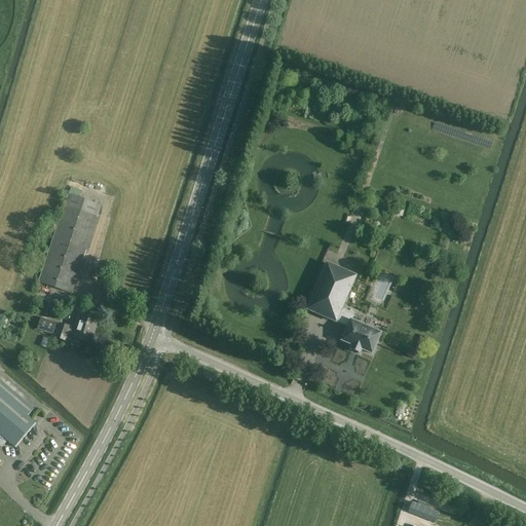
[(38,283),(72,294),(102,205),(65,192),(60,204),(64,205),(38,283)]
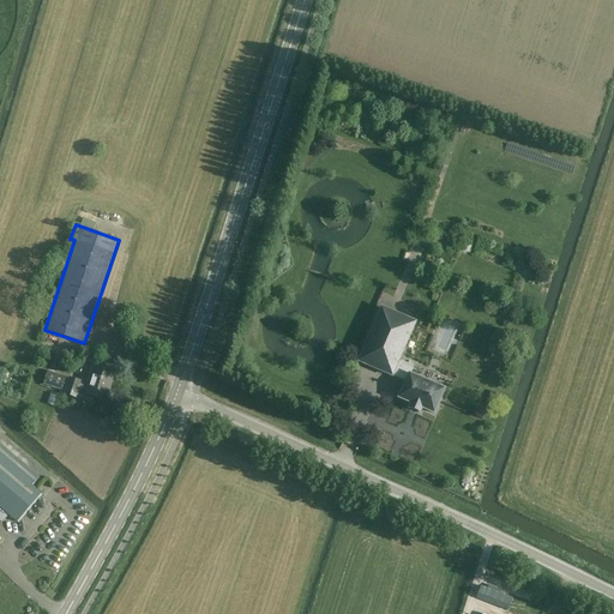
[(399,362),(417,323),(383,308),(360,362),(393,377),(396,372),(409,378),(399,398),(413,404),(410,409),(421,414),(423,408),(435,414),(446,390),(411,374),(414,368),(411,368),(411,366),(402,362),(401,363),(399,362)]
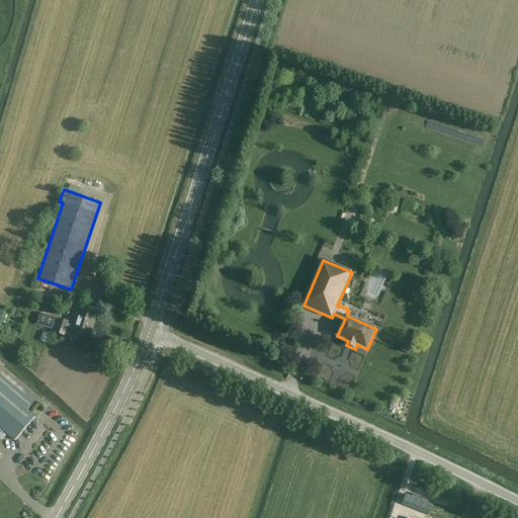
[(73,333),(88,338),(93,323),(94,324),(97,315),(81,310),(76,325),(70,323),(70,322),(58,318),(53,333),(66,337),(67,330),(73,332),(73,333)]
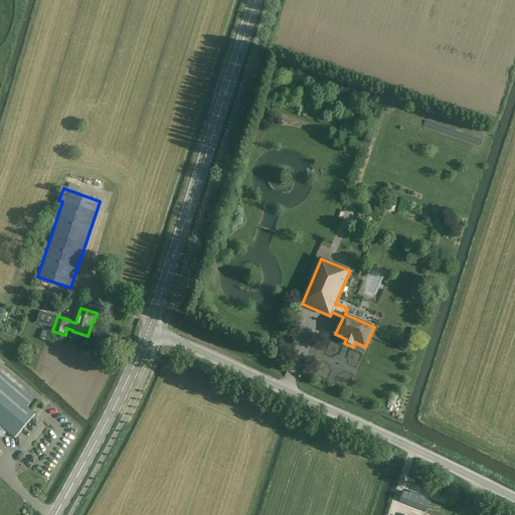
[(56,316),(40,311),(36,322),(52,327),(56,316)]
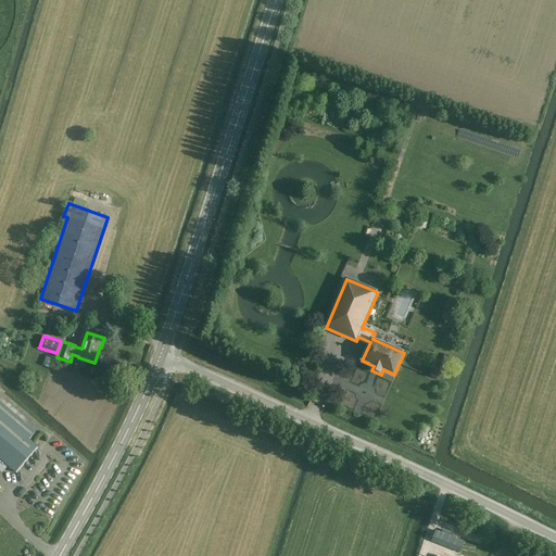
[(8,466),(15,472),(37,447),(29,440),(36,432),(2,404),(0,402),(0,469),(3,470),(8,466)]
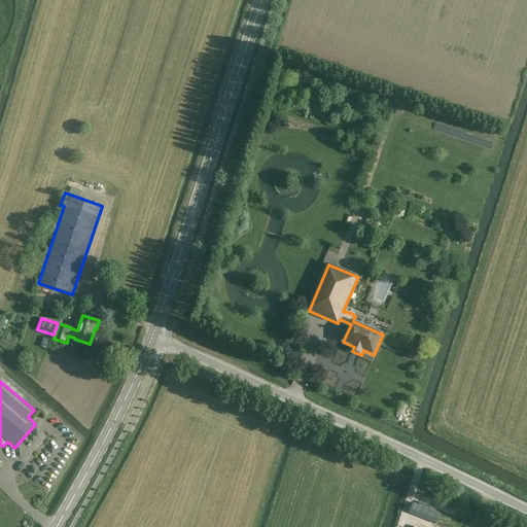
[(427,520),(436,524),(441,514),(431,511),(413,503),(409,514),(427,520)]
